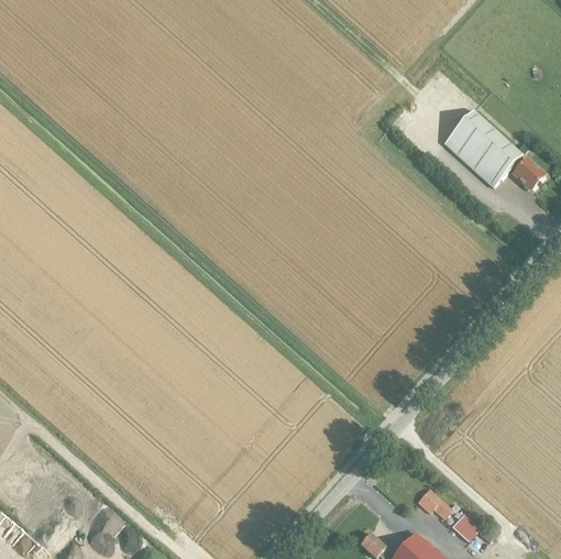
[(492,187),(523,153),(473,108),(442,142),(492,187)]
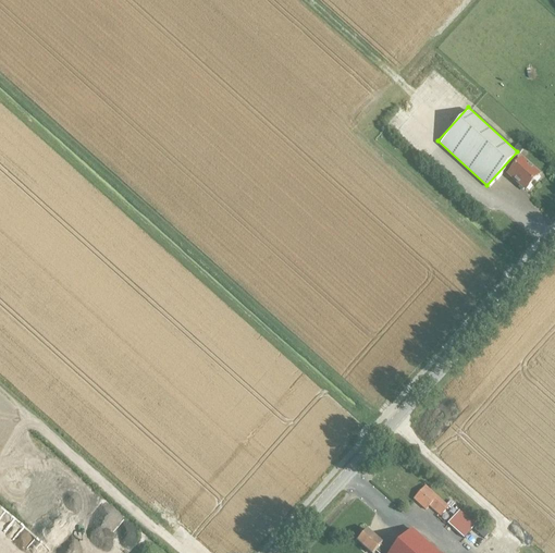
[(517,150),(522,144),(517,138),(512,145),(517,150)]
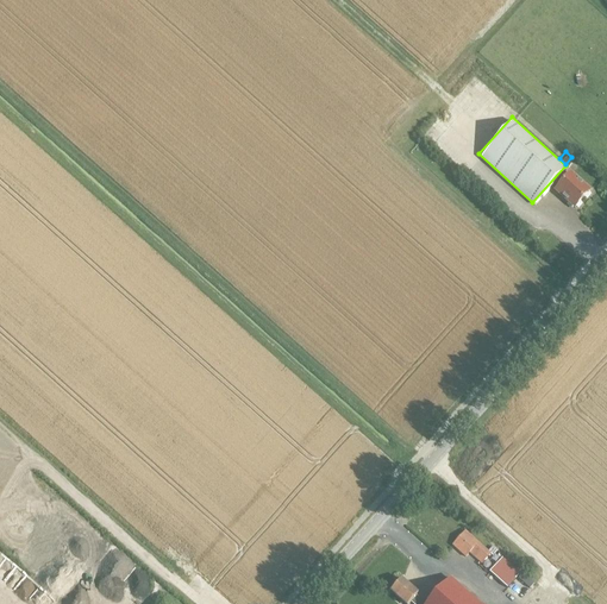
[(568,169),(552,186),(573,205),(588,187),(568,169)]
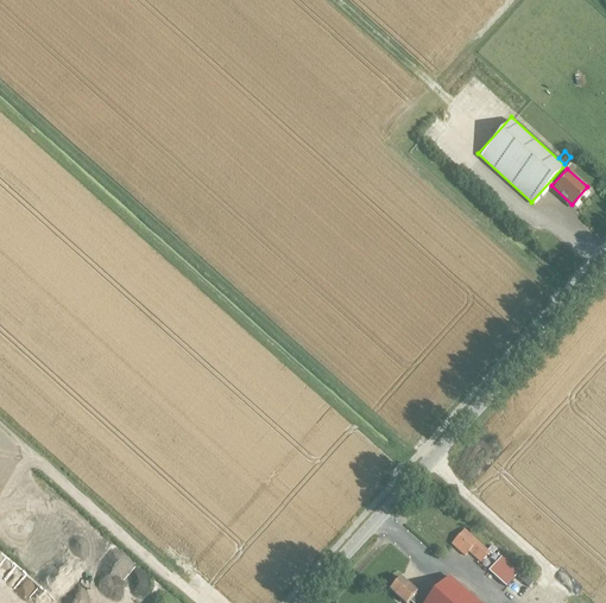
[(479,559),(487,550),(462,527),(449,541),(465,554),(468,550),(479,559)]
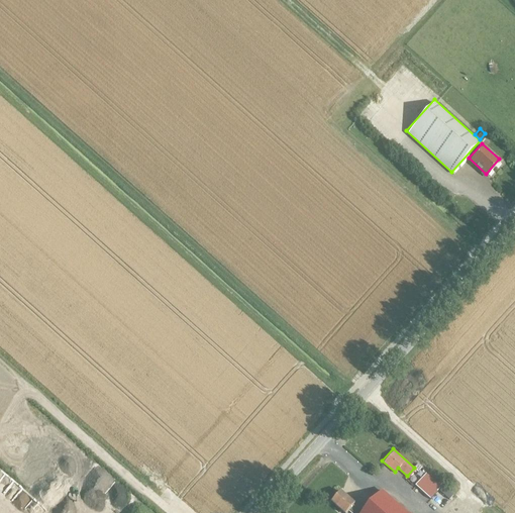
[(422,485),(430,476),(424,470),(416,480),(422,485)]
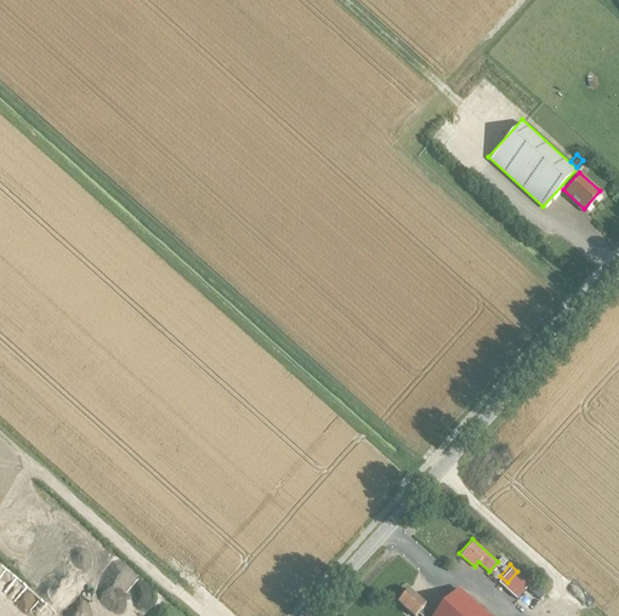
[(532,581),(527,586),(538,597),(543,591),(532,581)]
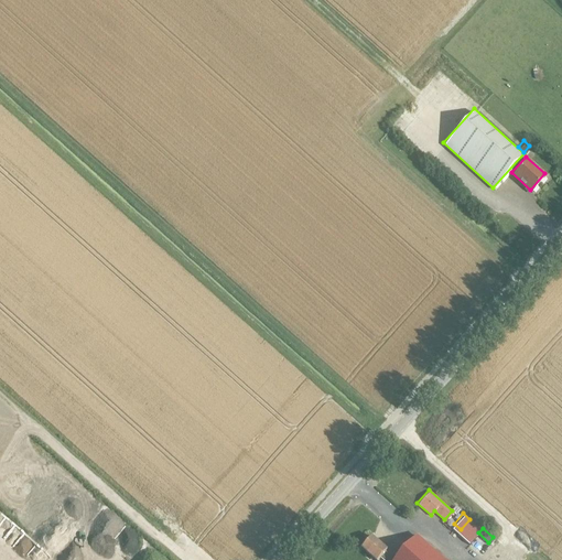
[(443,559),(414,534),(393,557),(385,548),(370,535),(360,546),(375,559),(379,555),(385,559),(443,559)]
